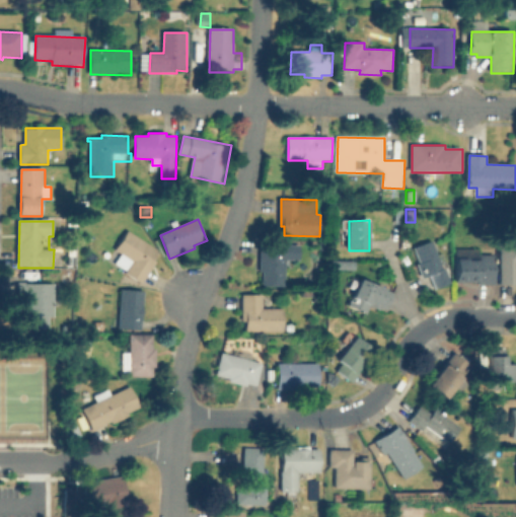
[(157,263),(143,284),(127,273),(134,262),(117,250),(129,231),(160,252),(155,261),(157,263)]
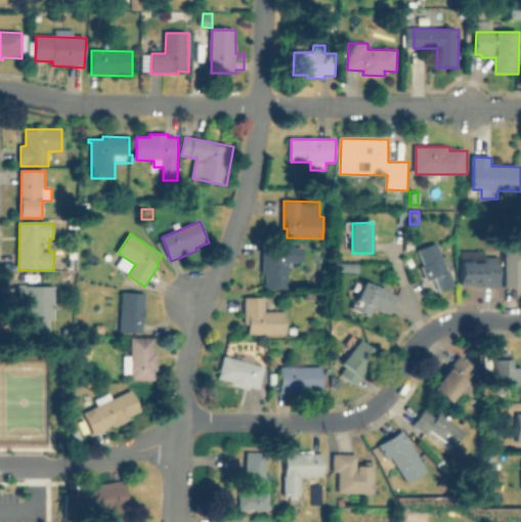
[(438,244),(448,271),(449,271),(456,286),(439,292),(434,278),(428,281),(422,266),(424,266),(419,251),(438,244)]
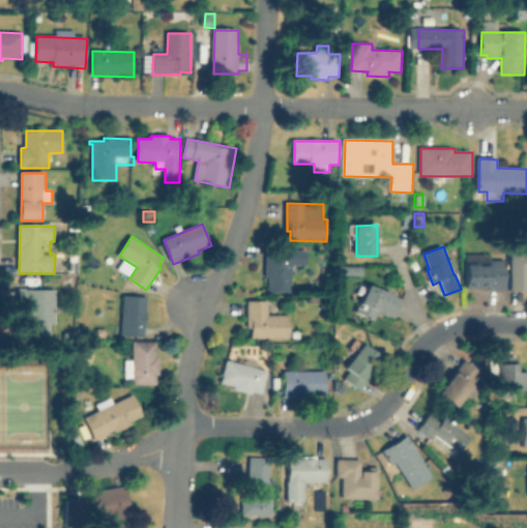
[(526,290),(511,290),(513,248),(526,248),(526,290)]
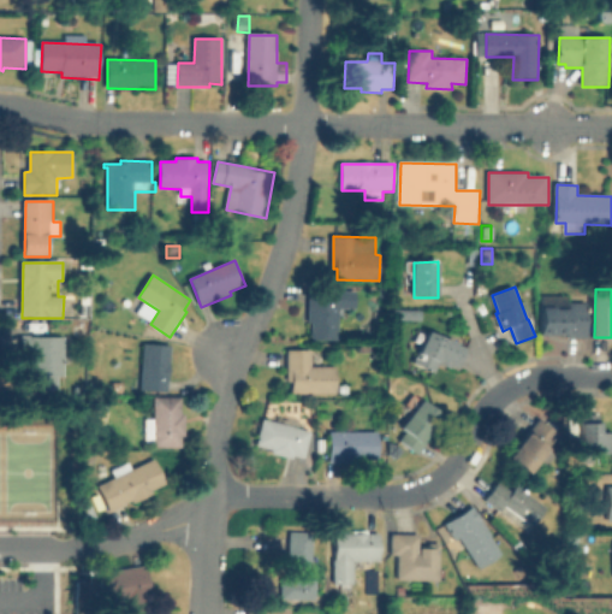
[(363,295),(363,306),(357,306),(357,310),(350,310),(350,318),(340,318),(340,340),(313,340),(313,324),(309,324),(310,291),(357,291),(357,294),(363,295)]
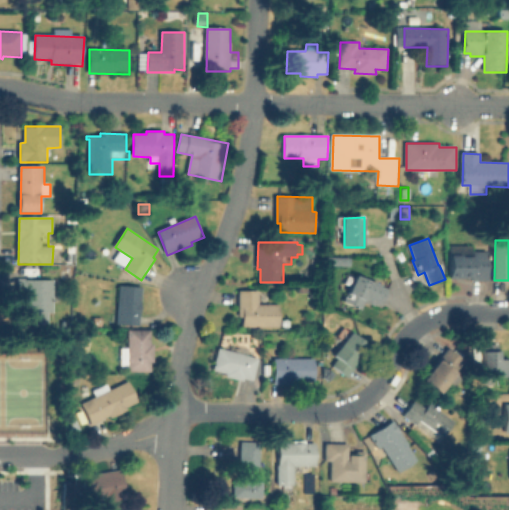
[(491,249),(491,286),(469,285),(469,280),(446,280),(446,245),(472,246),(472,249),(491,249)]
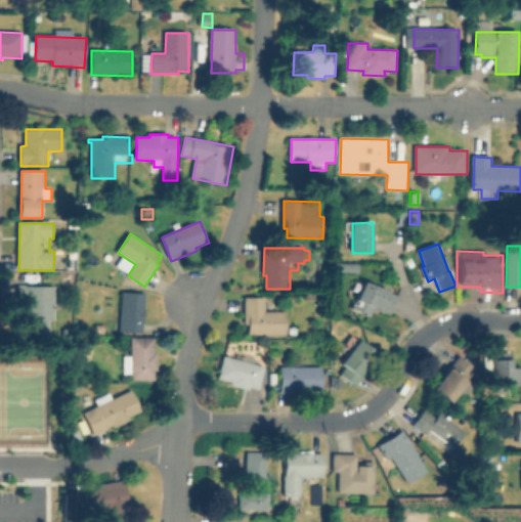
[(78,267),(78,268),(70,268),(71,259),(78,259),(78,267)]
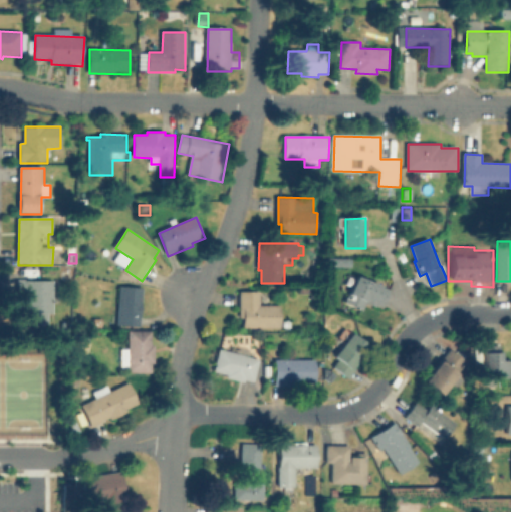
[(355,259),(355,270),(328,270),(328,258),(355,259)]
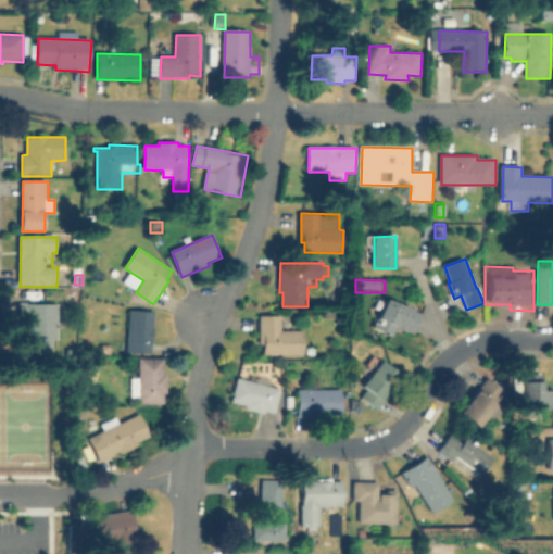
[(423,315),(415,331),(399,324),(392,338),(375,327),(388,299),(423,315)]
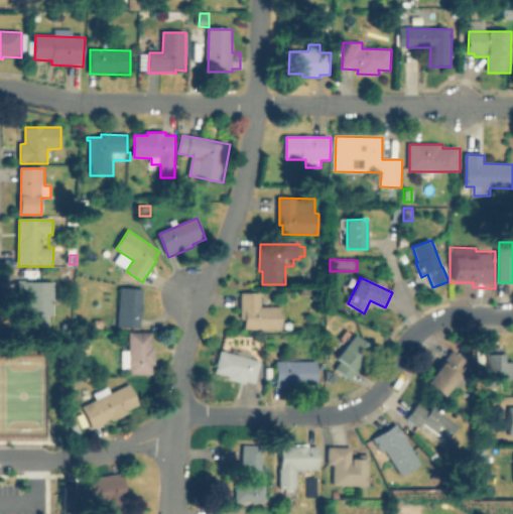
[(51,282),(52,328),(59,328),(59,346),(25,347),(23,283),(51,282)]
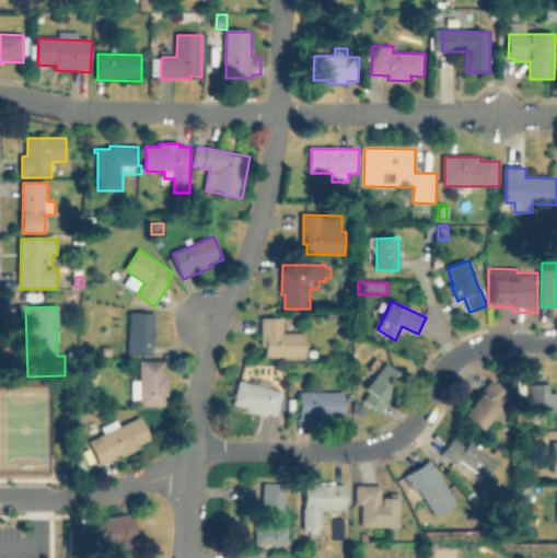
[(157,314),(154,357),(129,355),(132,313),(157,314)]
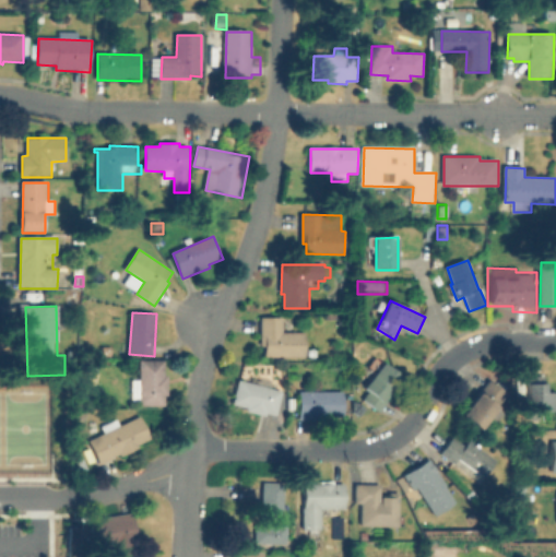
[(307,333),(307,357),(267,358),(267,346),(262,346),(262,318),(284,318),(284,333),(307,333)]
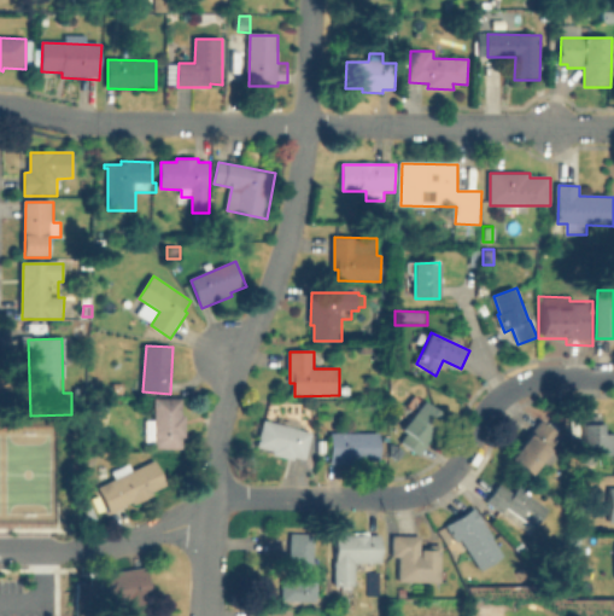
[(448,420),(420,458),(401,445),(408,435),(396,426),(417,397),(448,420)]
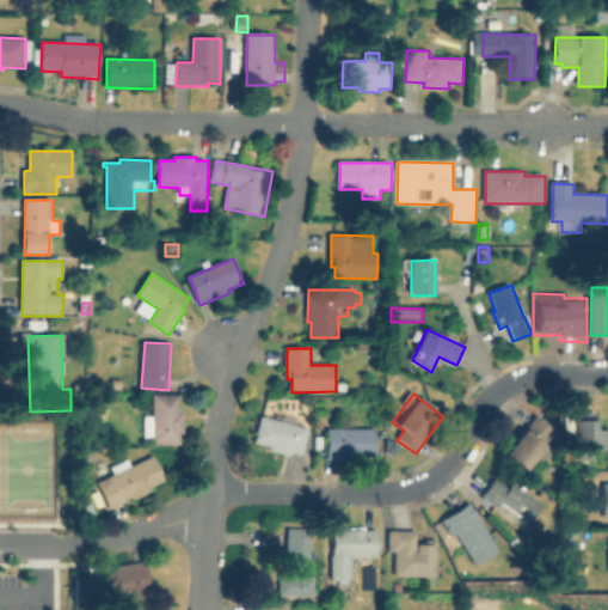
[(182,396),(182,412),(185,412),(185,433),(182,433),(182,444),(155,445),(155,438),(146,438),(146,416),(155,416),(155,396),(182,396)]
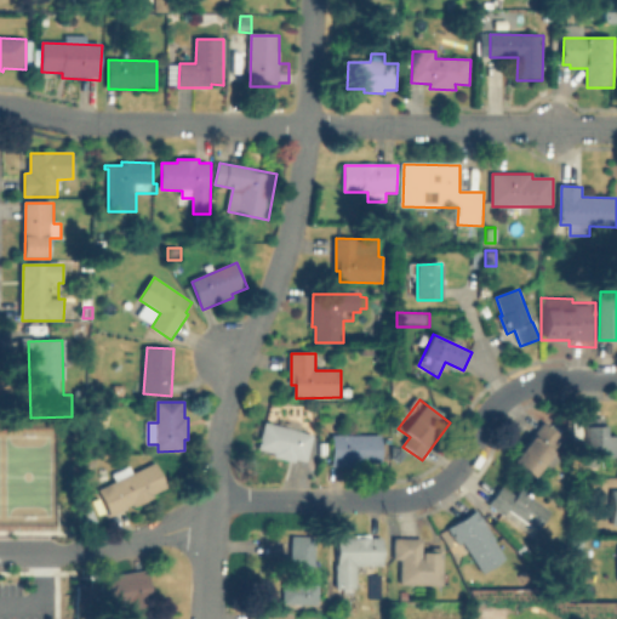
[(616,460),(583,460),(583,416),(606,416),(606,436),(616,436),(616,460)]
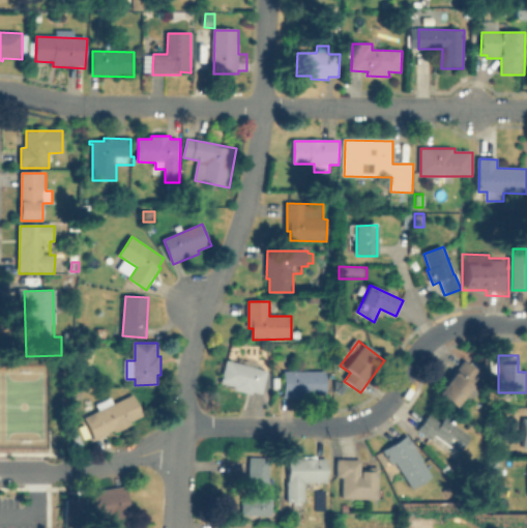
[(260,361),(258,369),(269,372),(264,394),(254,391),(253,394),(235,389),(235,386),(223,383),(228,360),(246,365),(249,358),(260,361)]
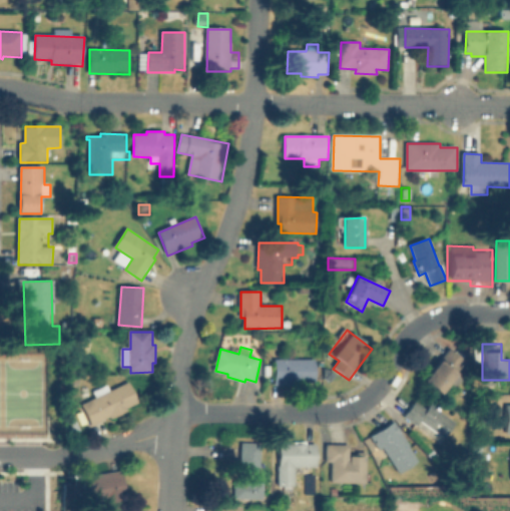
[(468,364),(439,400),(418,382),(448,347),(468,364)]
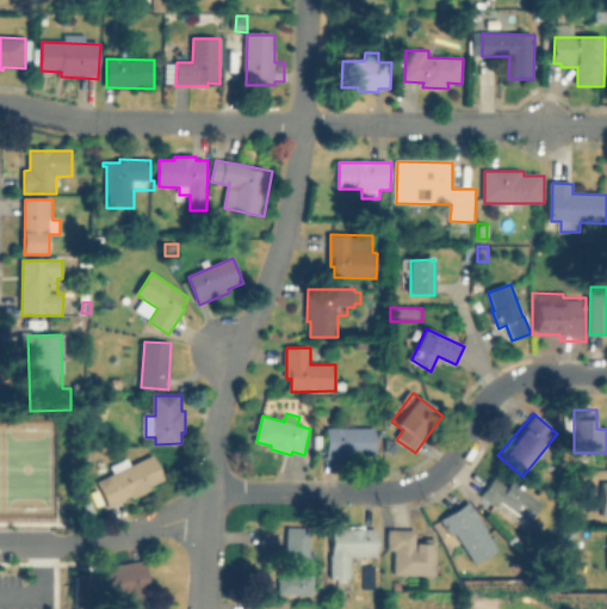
[(375,429),(375,459),(328,459),(329,429),(375,429)]
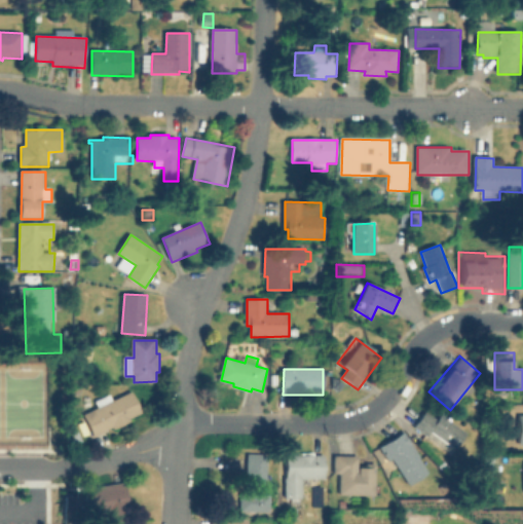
[(134,391),(143,413),(131,418),(133,422),(115,431),(114,428),(95,438),(84,415),(100,408),(97,402),(112,395),(115,401),(134,391)]
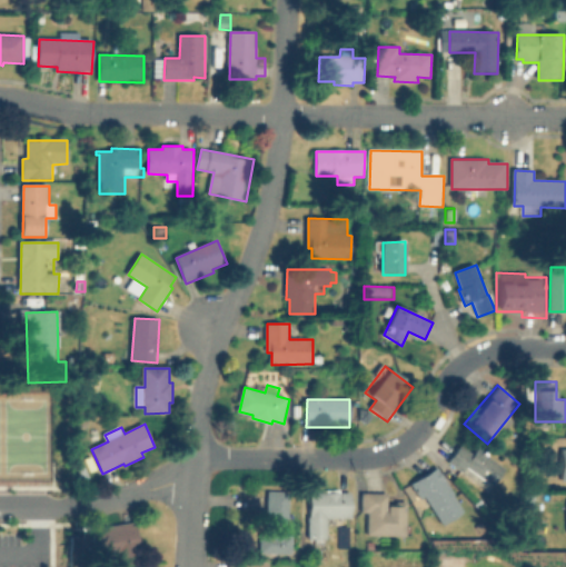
[(462,446),(475,455),(479,449),(505,468),(493,486),(467,467),(464,471),(450,461),(462,446)]
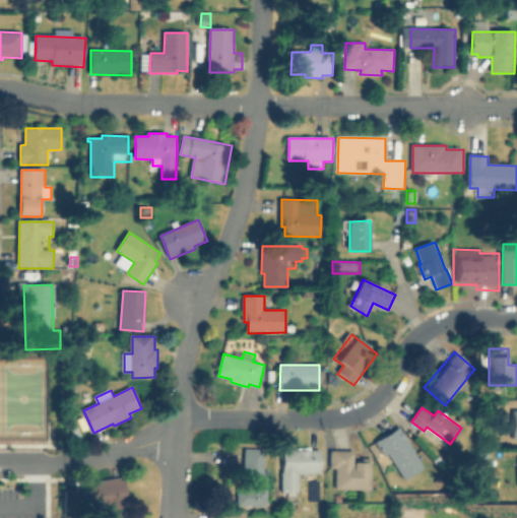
[(66,431),(77,426),(83,438),(73,443),(66,431)]
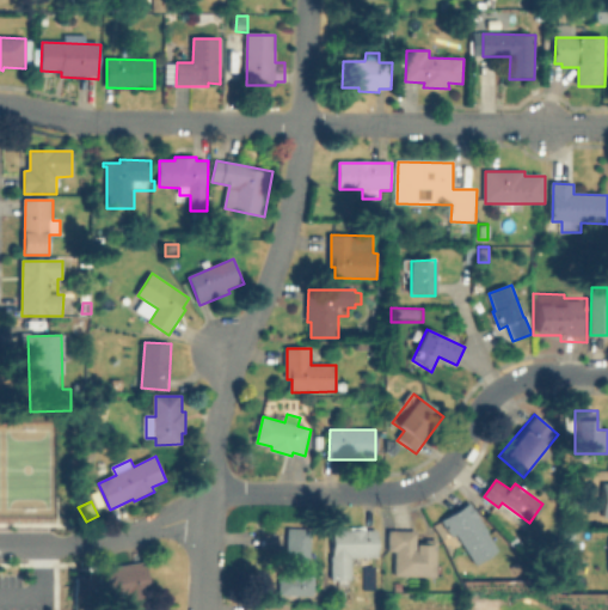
[(471,504),(499,550),(477,565),(458,535),(454,537),(443,522),(471,504)]
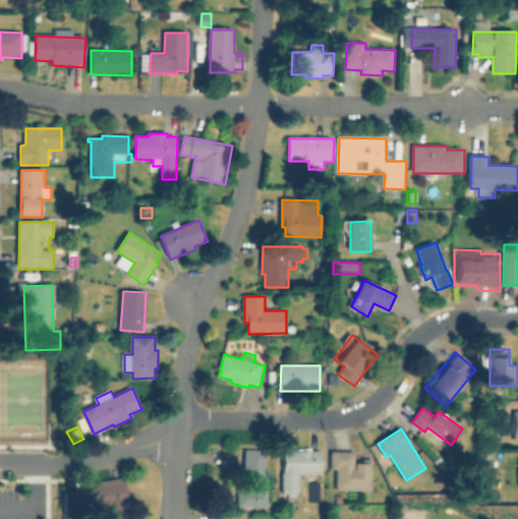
[(266,451),(264,491),(268,491),(268,507),(239,506),(239,489),(245,489),(246,451),(266,451)]
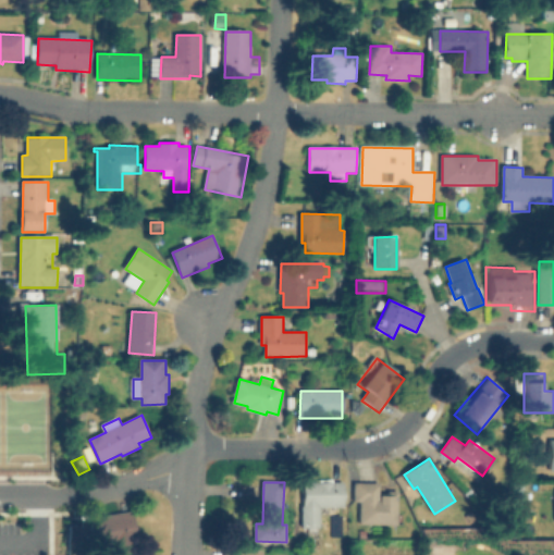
[(344,482),(344,507),(320,507),(320,529),(304,529),(303,482),(344,482)]
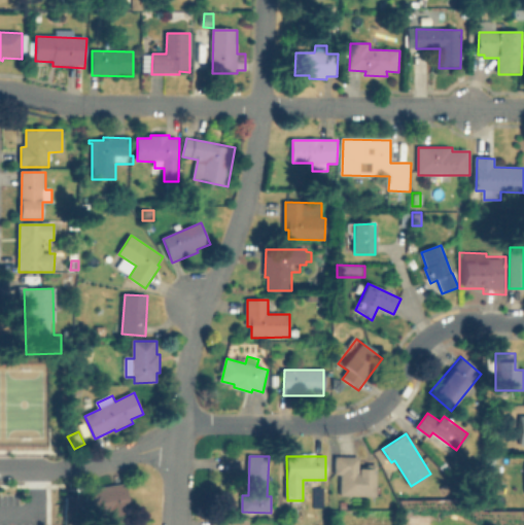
[(379,466),(378,499),(340,499),(340,477),(333,477),(334,458),(359,458),(359,466),(379,466)]
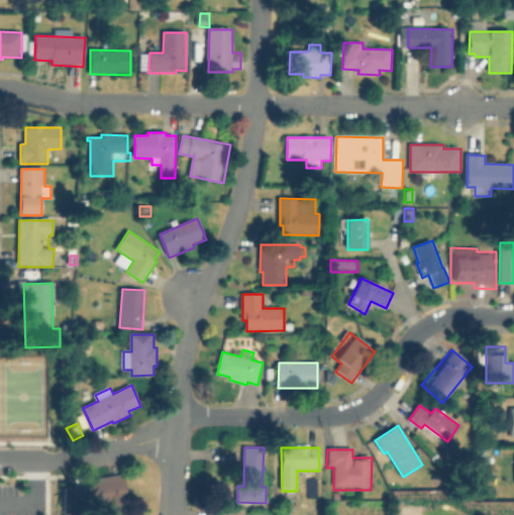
[(124,475),(130,511),(110,514),(108,503),(88,507),(84,482),(124,475)]
